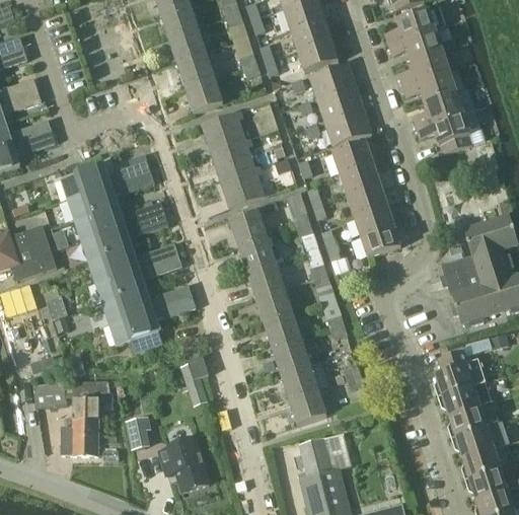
[(155,0),(159,12),(189,2),(188,0),(155,0)]
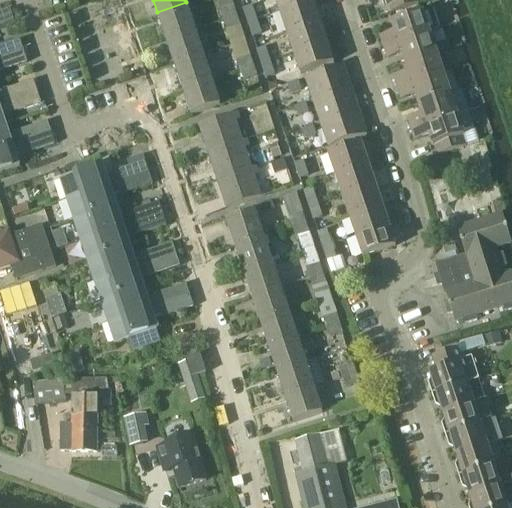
[(275,0),(279,10),(309,0),(275,0)]
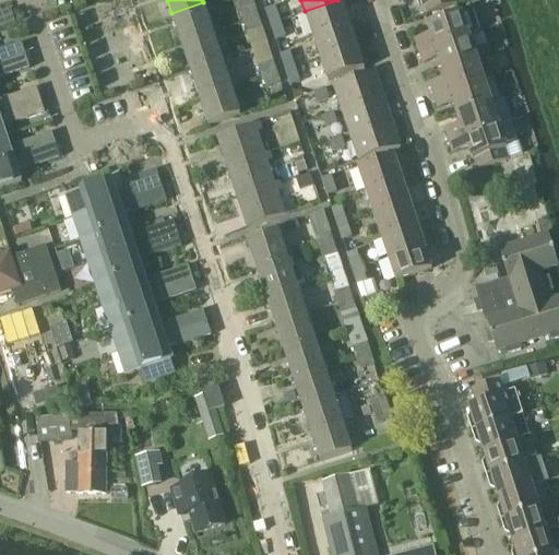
[(348,21),(341,0),(337,0),(305,11),(312,33),(348,21)]
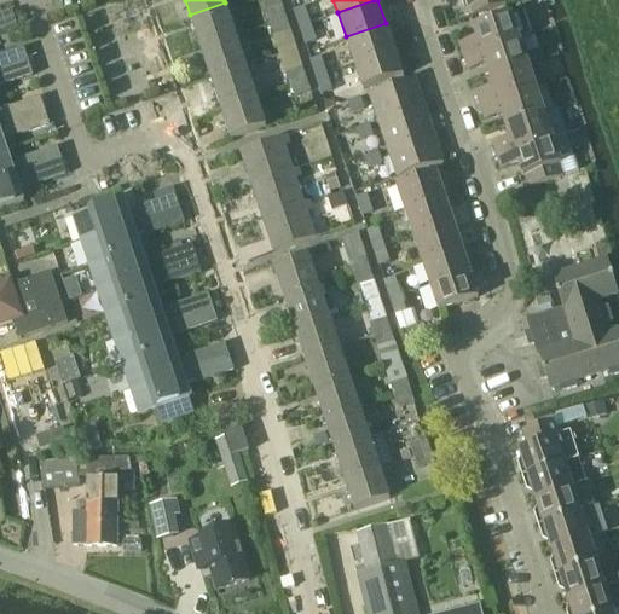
[(464,0),(467,5),(473,3),(474,10),(475,10),(505,0),(464,0)]
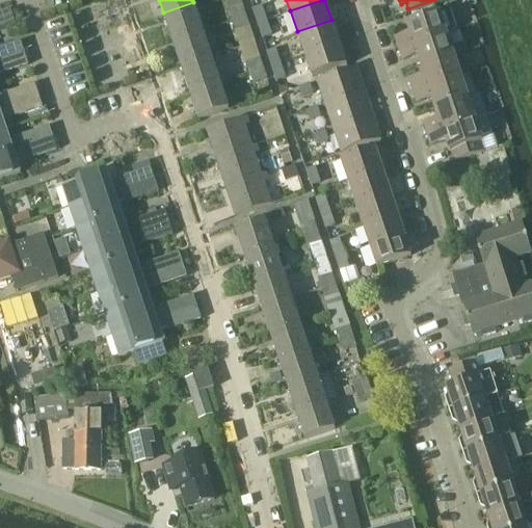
[(173,38),(202,28),(193,2),(163,12),(173,38)]
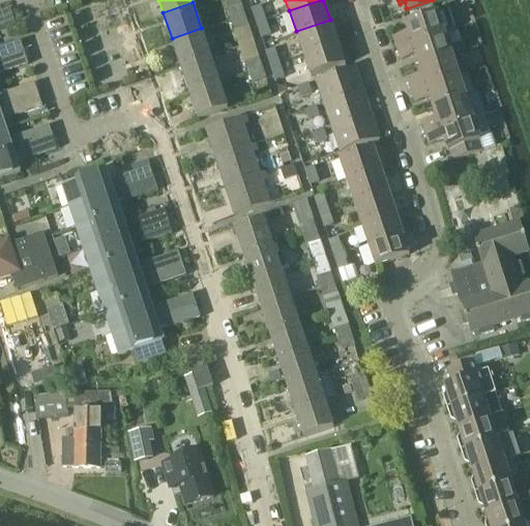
[(231,19),(244,13),(241,4),(228,8),(231,19)]
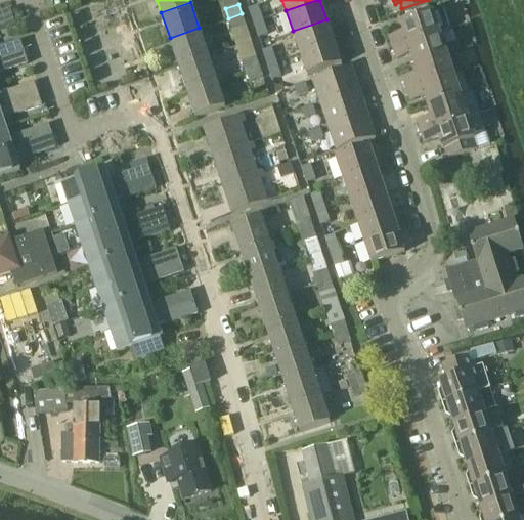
[(249,7),(254,20),(262,17),(257,4),(249,7)]
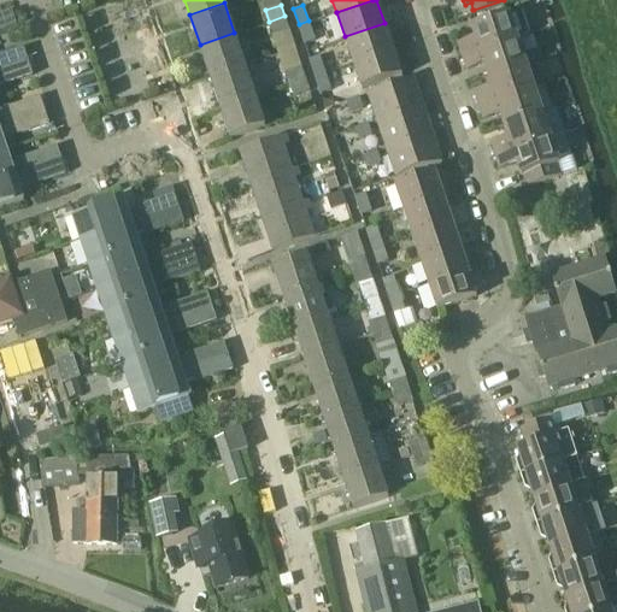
[(475,36),(458,42),(462,54),(517,36),(530,33),(522,7),(509,12),(471,24),(475,36)]
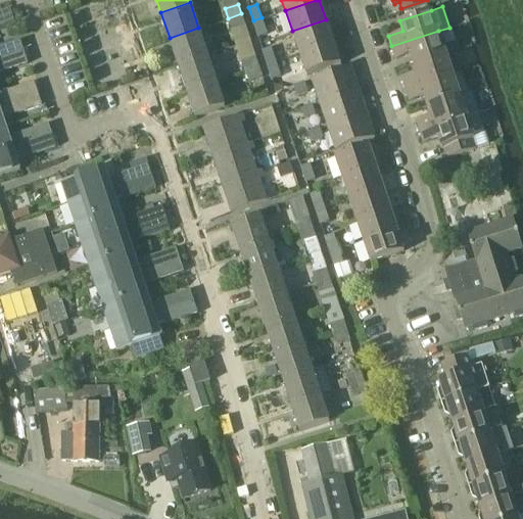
[(0,10),(0,22),(12,19),(9,7),(0,10)]
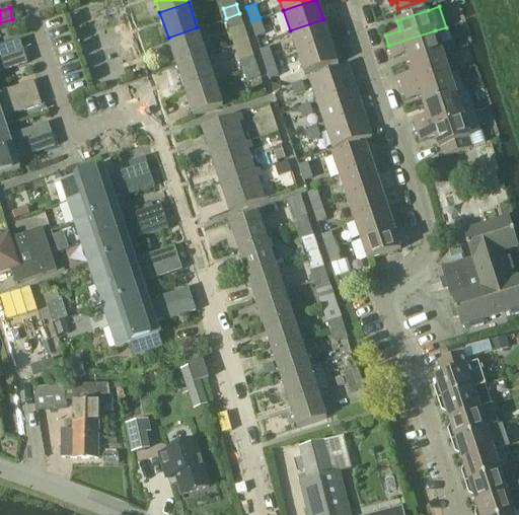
[(242,23),(239,13),(226,18),(229,27),(242,23)]
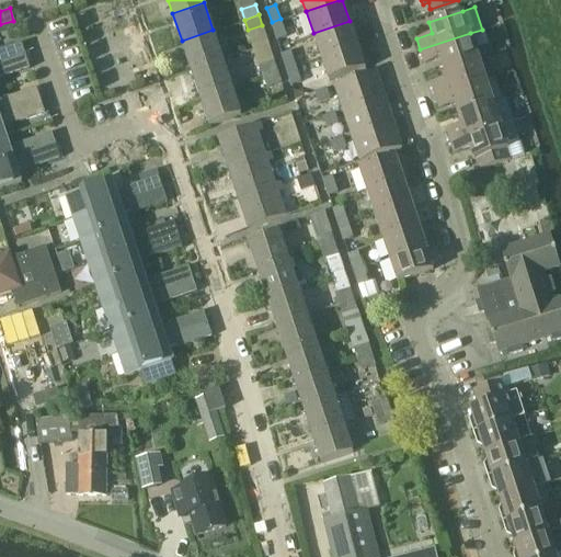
[(281,19),(272,22),(276,37),(285,34),(281,19)]
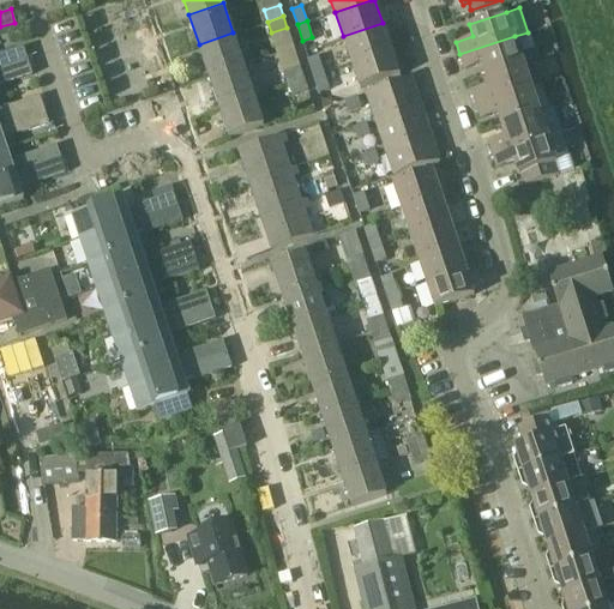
[(343,36),(351,61),(391,47),(383,23),(343,36)]
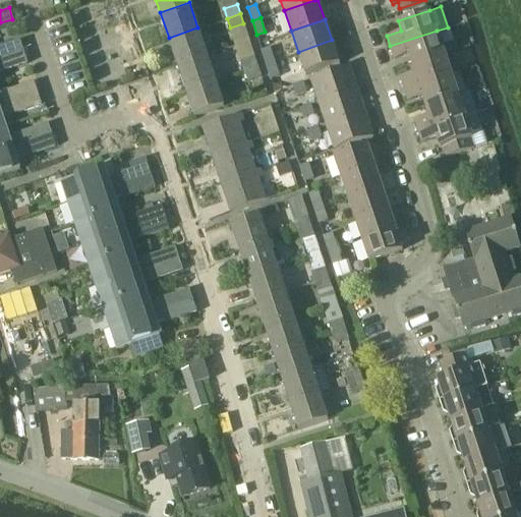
[(177,63),(206,53),(197,27),(169,38),(177,63)]
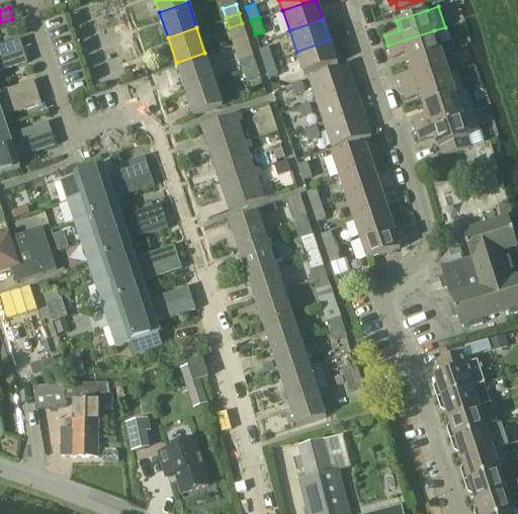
[(410,62),(441,52),(434,30),(387,46),(392,57),(406,52),(410,62)]
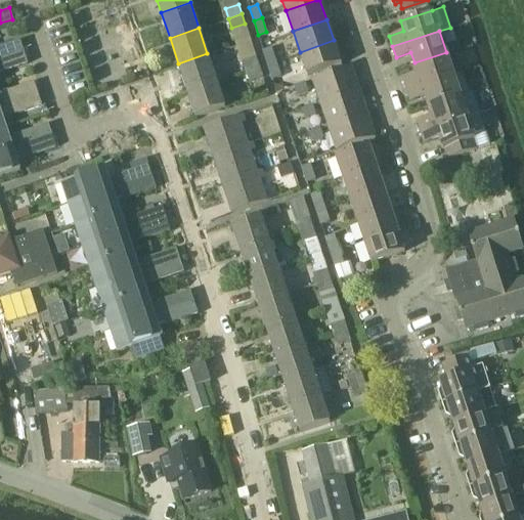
[(0,57),(24,50),(19,39),(0,44),(0,57)]
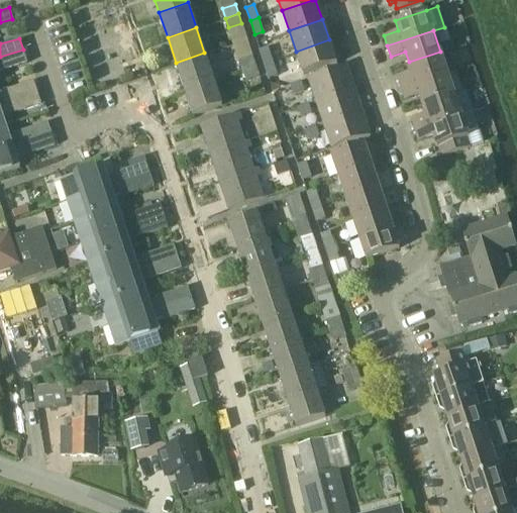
[(329,39),(296,52),(302,73),(336,61),(329,39)]
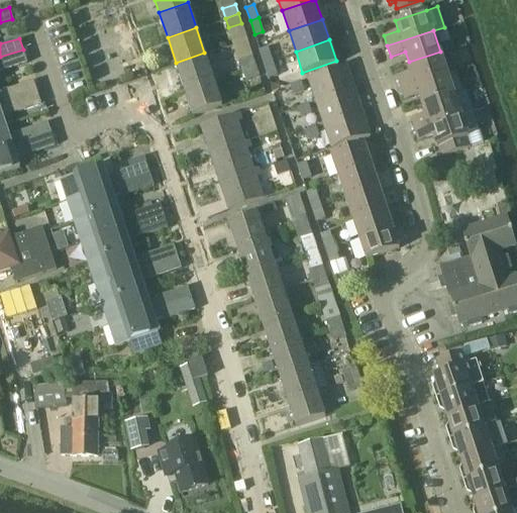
[(260,48),(264,62),(272,59),(268,45),(260,48)]
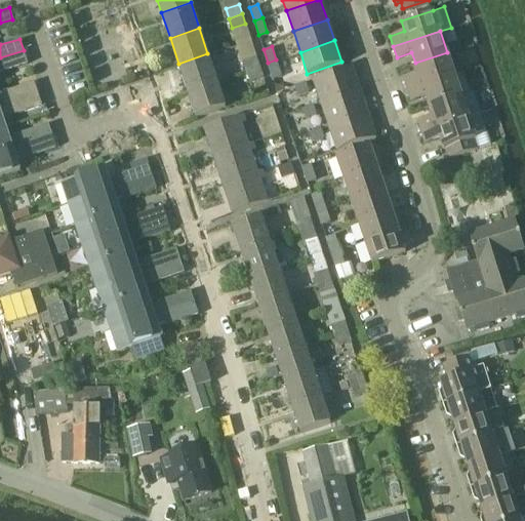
[(0,70),(27,62),(24,50),(0,57),(0,70)]
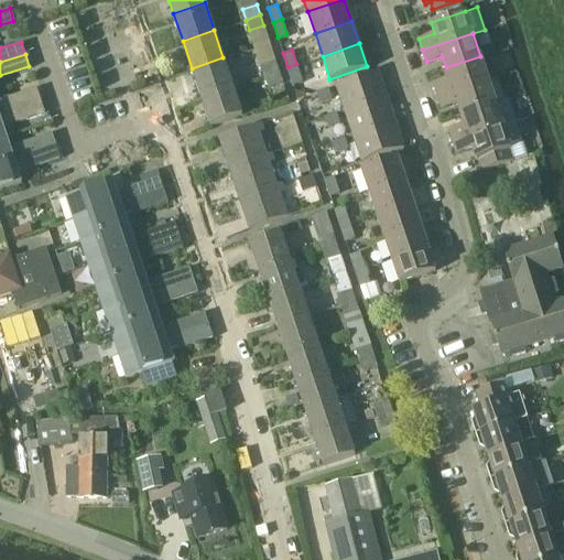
[(488,78),(480,56),(446,67),(449,79),(434,84),(437,96),(488,78)]
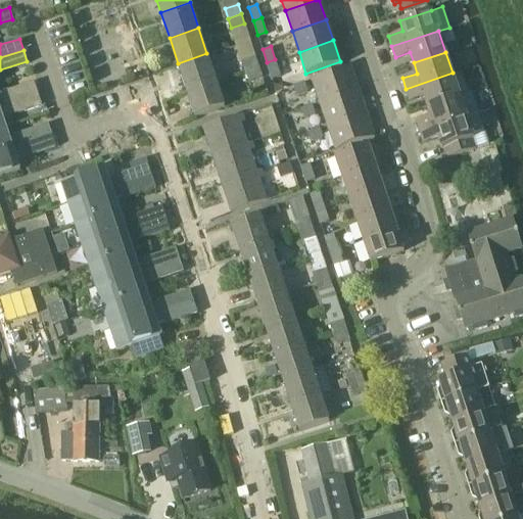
[(187,89),(216,79),(206,53),(178,63),(187,89)]
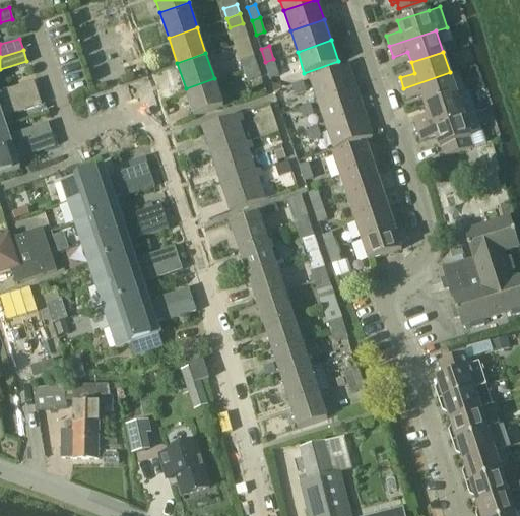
[(244,69),(256,64),(253,56),(241,60),(244,69)]
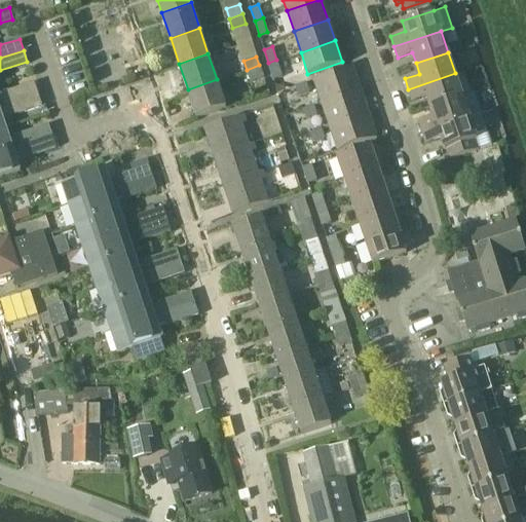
[(276,60),(268,63),(273,77),(282,74),(276,60)]
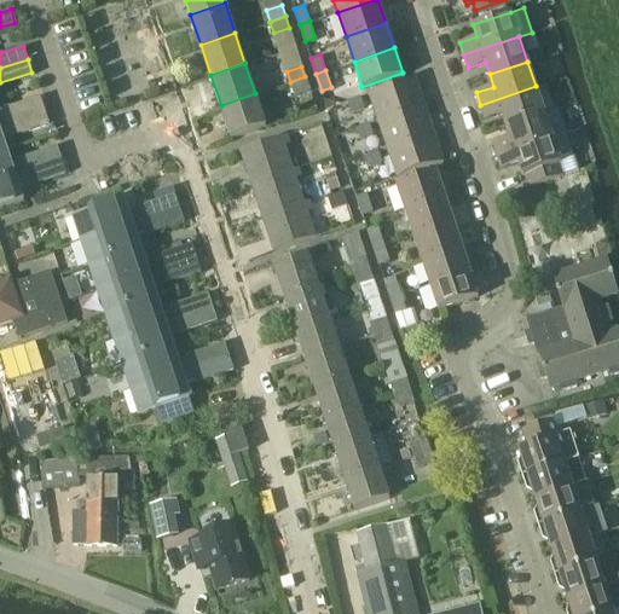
[(310,88),(305,76),(290,82),(294,93),(310,88)]
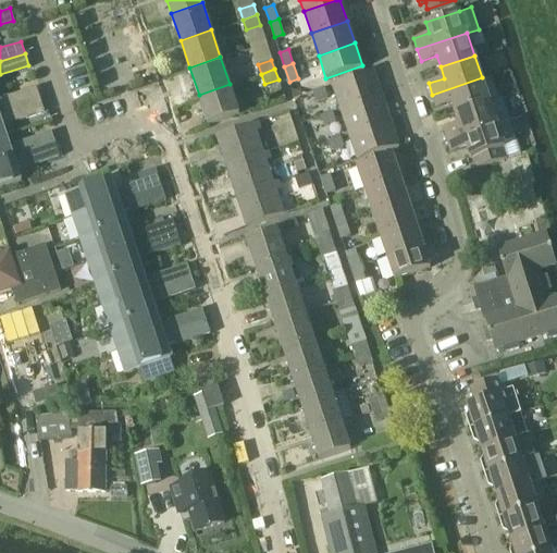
[(332,83),(341,108),(381,95),(372,69),(332,83)]
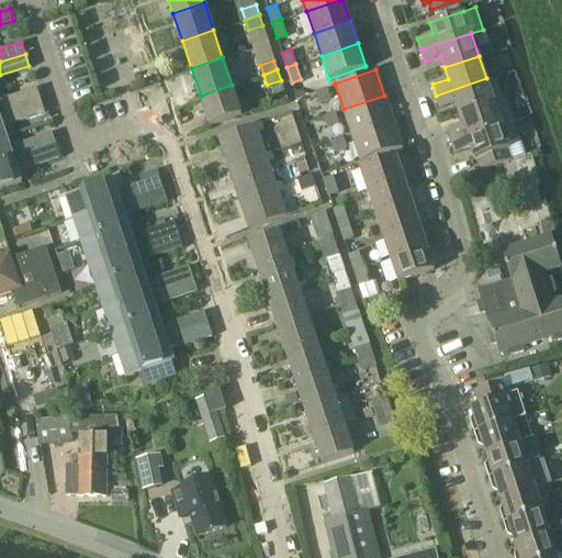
[(459,112),(494,101),(486,78),(436,96),(440,107),(456,101),(459,112)]
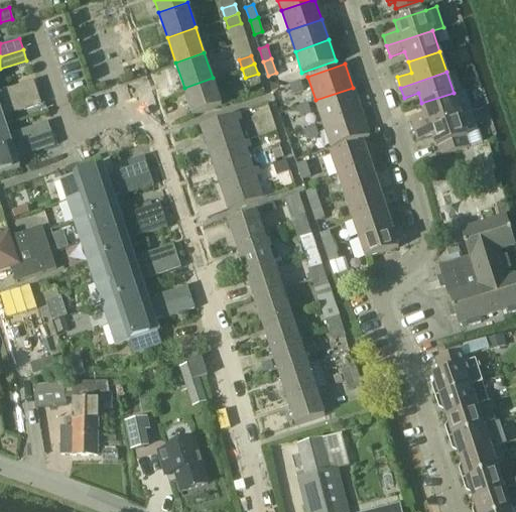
[(221,104),(213,78),(184,88),(192,113),(221,104)]
